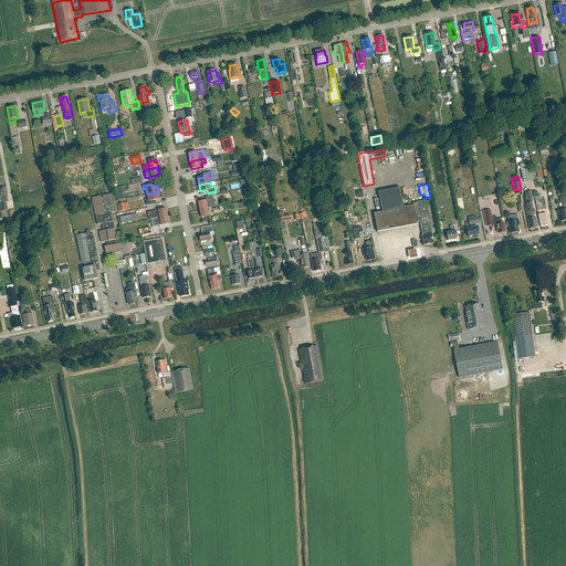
[(122,186),(114,188),(117,200),(124,198),(122,186)]
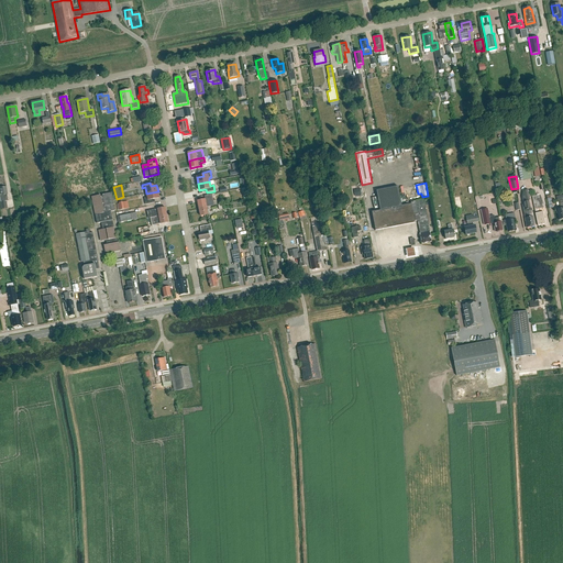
[(375,231),(416,223),(415,221),(411,205),(403,206),(398,187),(376,190),(381,210),(372,212),(375,231)]
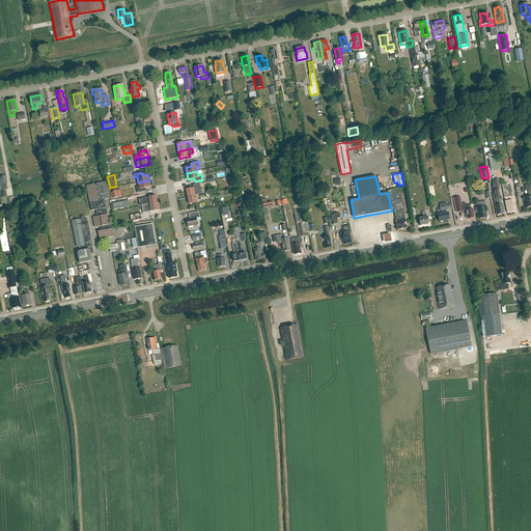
[(496,190),(501,215),(505,214),(503,204),(502,204),(500,197),(501,197),(499,189),(500,189),(498,178),(494,179),(495,182),(496,190)]
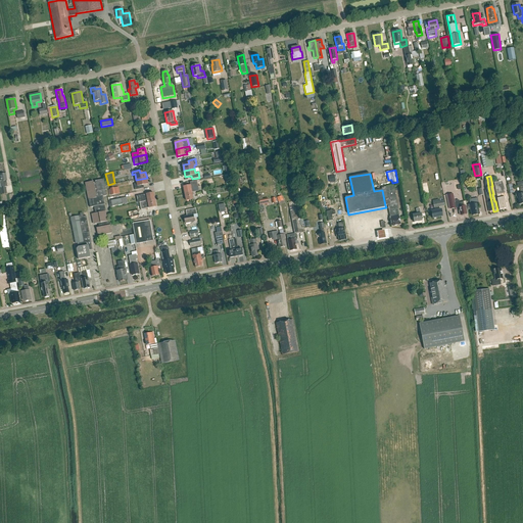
[(147,178),(136,180),(137,184),(134,184),(135,190),(143,189),(142,185),(148,184),(147,178)]
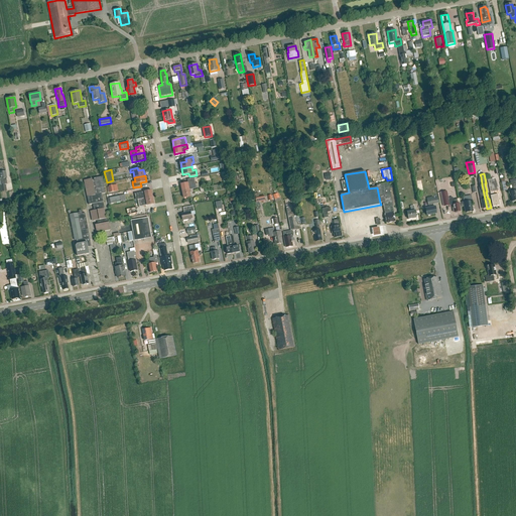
[(483,210),(487,209),(482,184),(481,176),(479,176),(478,181),(479,185),(480,190),(479,190),(483,210)]
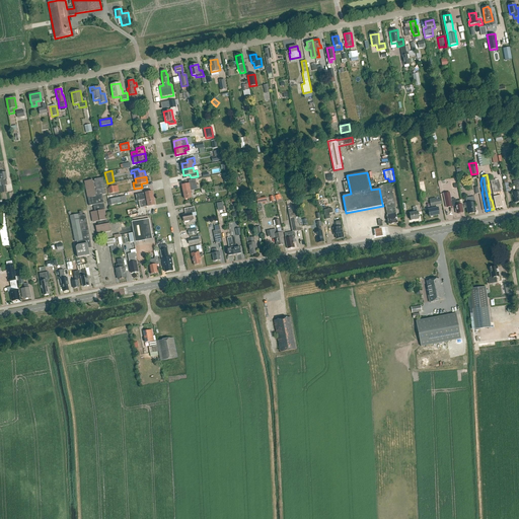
[(105,210),(102,195),(106,195),(103,178),(85,181),(89,206),(93,206),(94,212),(91,213),(92,221),(95,220),(95,221),(96,222),(97,222),(98,226),(96,226),(97,234),(112,231),(109,224),(108,224),(107,219),(106,220),(104,210),(105,210)]
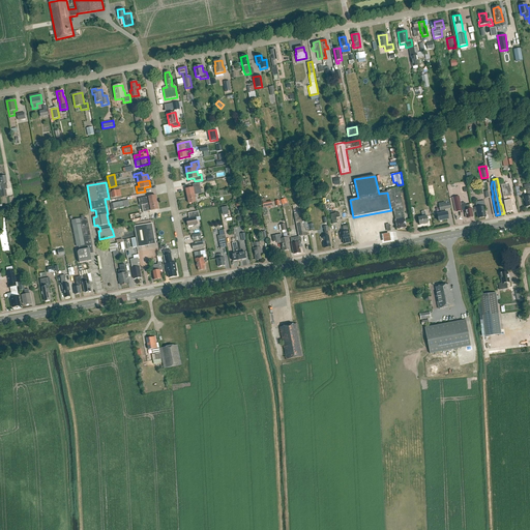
[(185,189),(187,197),(195,195),(198,195),(202,194),(199,183),(194,184),(194,187),(193,187),(185,189)]
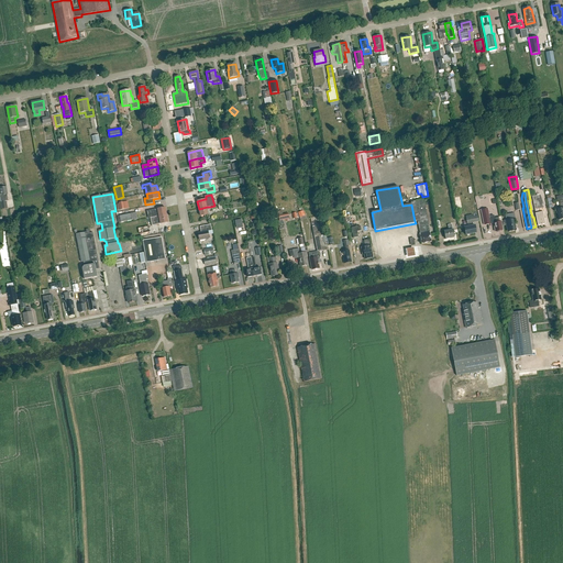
[(543,212),(541,199),(540,196),(532,197),(536,214),(538,227),(545,224),(544,218),(545,218),(544,212),(543,212)]
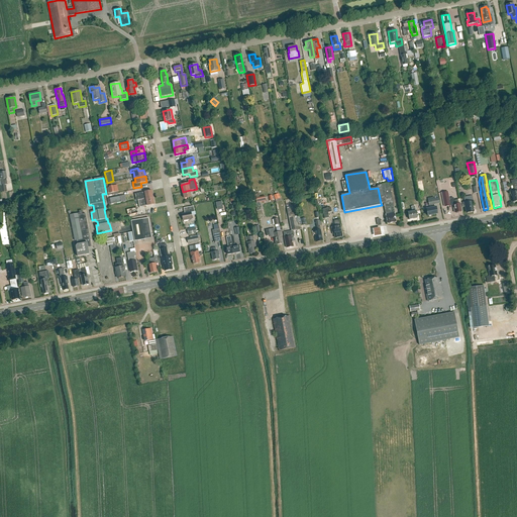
[(391,207),(394,207),(390,183),(377,186),(378,188),(381,203),(383,203),(385,208),(391,207)]
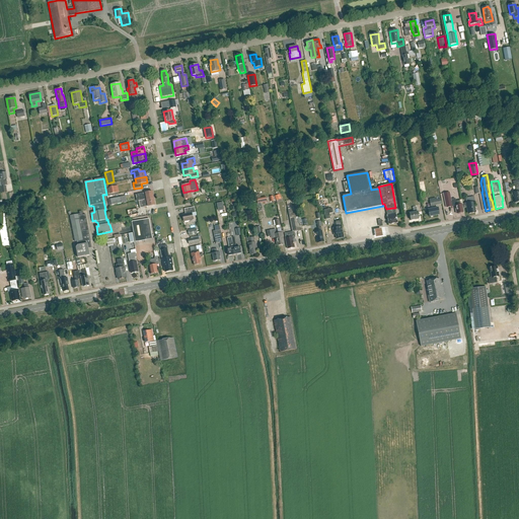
[(194,191),(183,193),(184,200),(192,198),(191,194),(195,193),(194,191)]
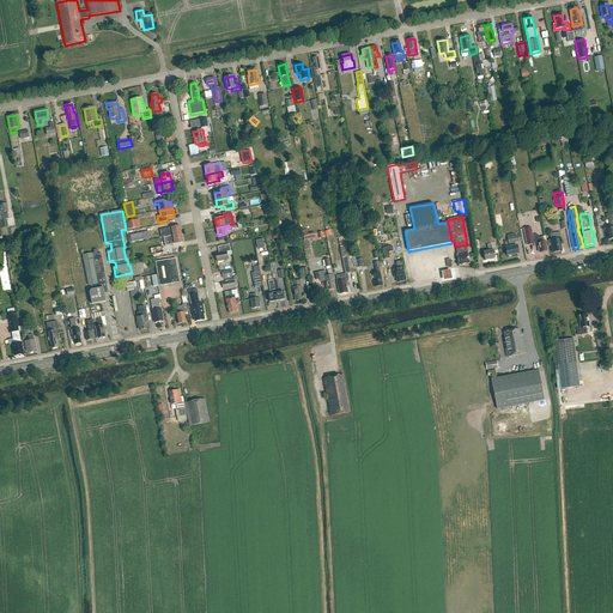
[(174,236),(182,235),(180,226),(169,228),(170,236),(174,236)]
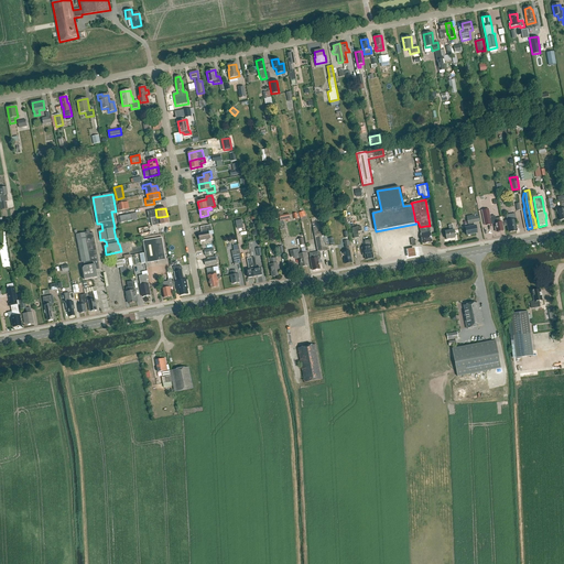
[(490,217),(489,209),(481,210),(485,226),(491,225),(495,224),(496,232),(503,231),(502,223),(500,223),(500,218),(495,219),(495,216),(490,217)]
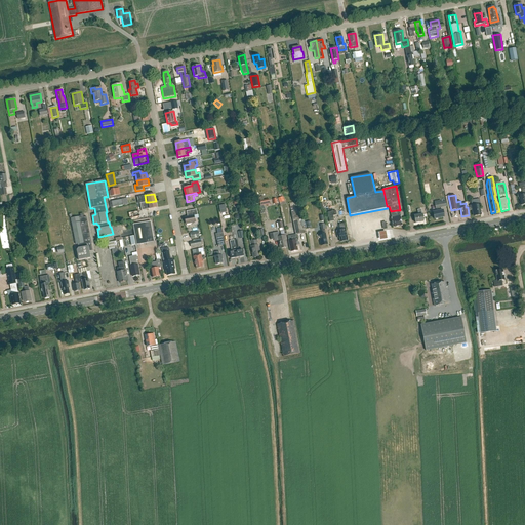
[(481,210),(479,204),(481,204),(480,199),(471,201),(472,206),(469,206),(469,210),(470,210),(472,210),(473,212),(474,216),(481,215),(480,211),(481,210)]
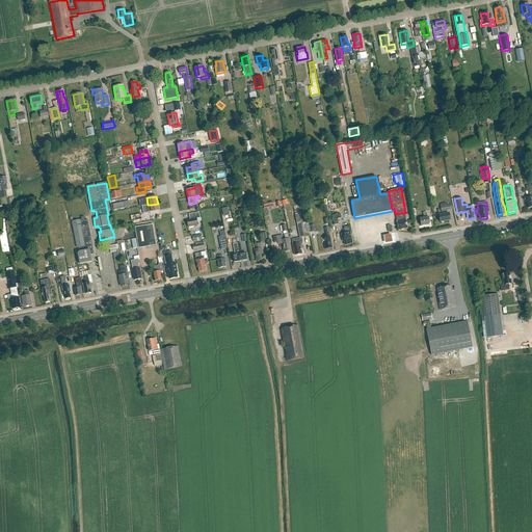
[(151,205),(148,205),(142,207),(142,209),(148,208),(149,213),(159,211),(158,204),(151,205)]
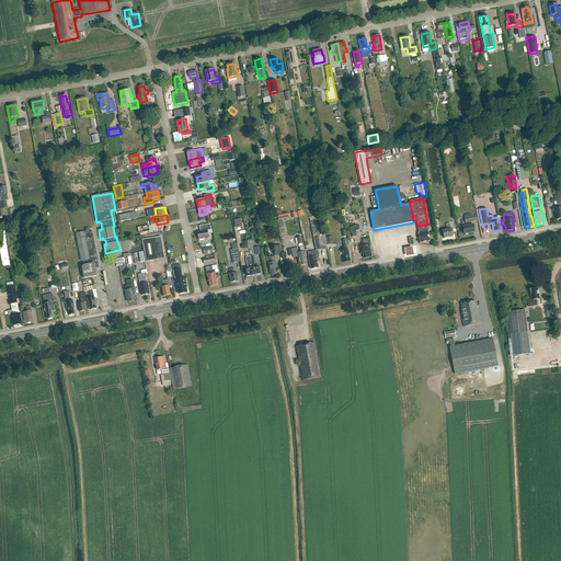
[(471,226),(470,222),(478,221),(477,215),(465,217),(466,226),(462,227),(465,235),(476,232),(473,225),(471,226)]
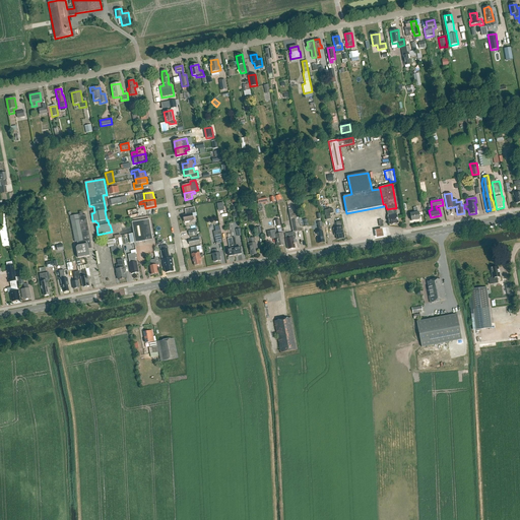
[(295,233),(304,232),(301,219),(301,216),(297,217),(297,216),(295,214),(294,214),(291,206),(287,207),(289,215),(291,228),(293,233),(285,234),(288,249),(295,248),(293,239),(296,238),(295,233)]
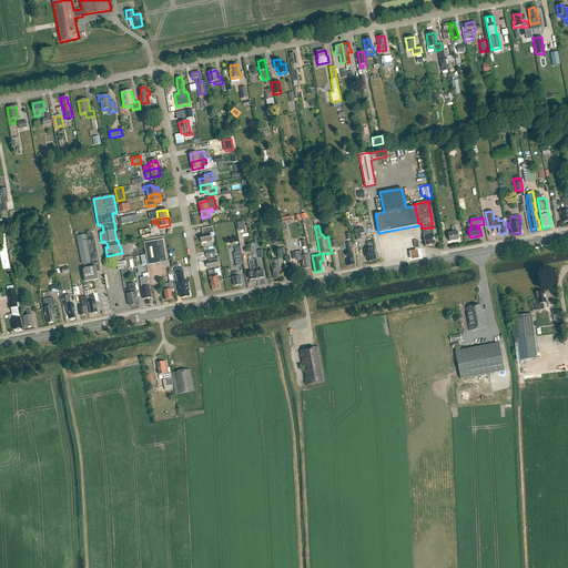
[(214,233),(213,230),(213,226),(206,227),(208,234),(200,235),(201,243),(211,241),(210,236),(215,235),(214,233)]
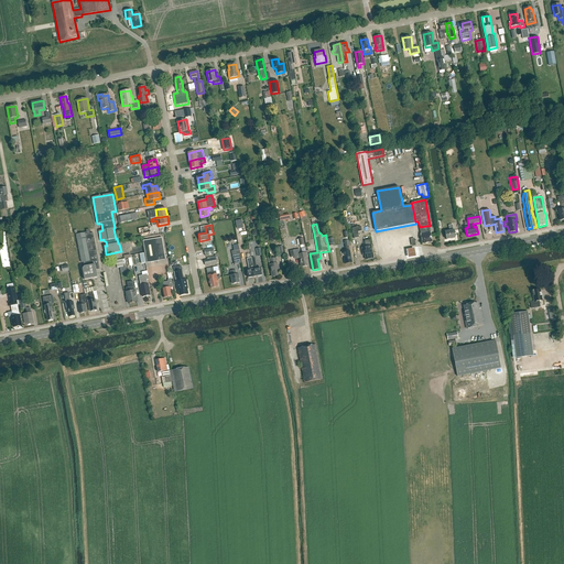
[(431,232),(427,234),(426,226),(420,227),(421,236),(419,236),(420,240),(422,240),(422,245),(432,242),(431,232)]
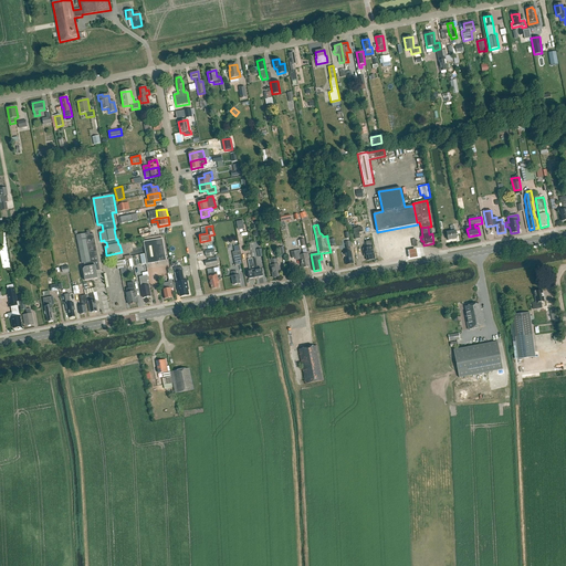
[(454,231),(454,227),(451,227),(452,232),(447,233),(448,241),(457,239),(456,231),(454,231)]
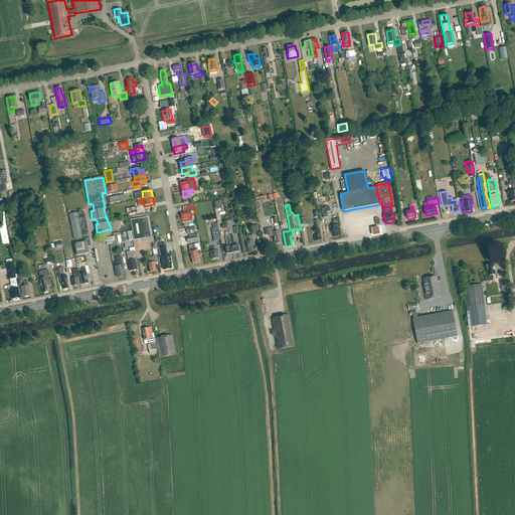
[(323,218),(328,217),(327,212),(330,211),(329,207),(321,208),(323,218)]
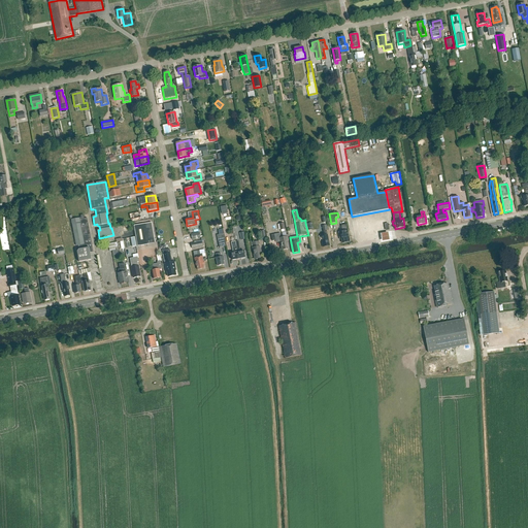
[(85,219),(85,215),(81,216),(81,218),(71,220),(76,246),(78,245),(78,250),(77,252),(79,262),(92,260),(90,253),(94,253),(88,219),(85,219)]
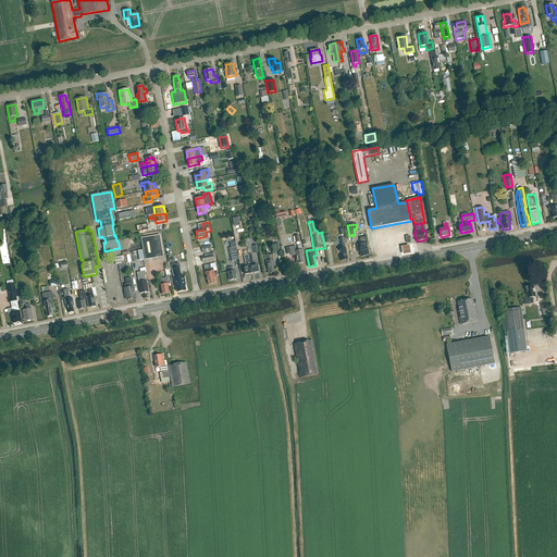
[(145,260),(157,258),(157,257),(163,256),(160,235),(141,238),(145,260)]
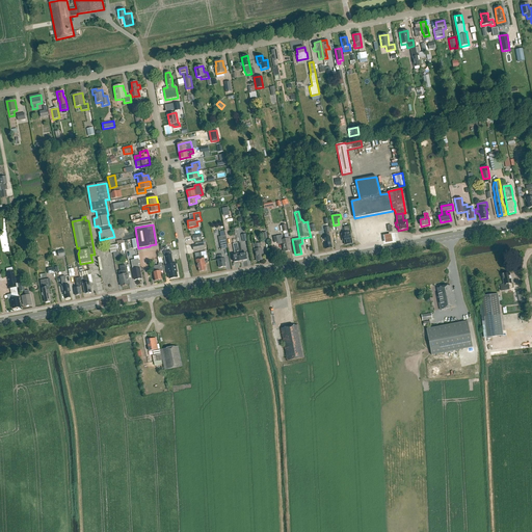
[(331,248),(330,245),(331,245),(329,233),(330,233),(329,227),(324,228),(326,237),(323,237),(324,246),(325,246),(326,249),(331,248)]
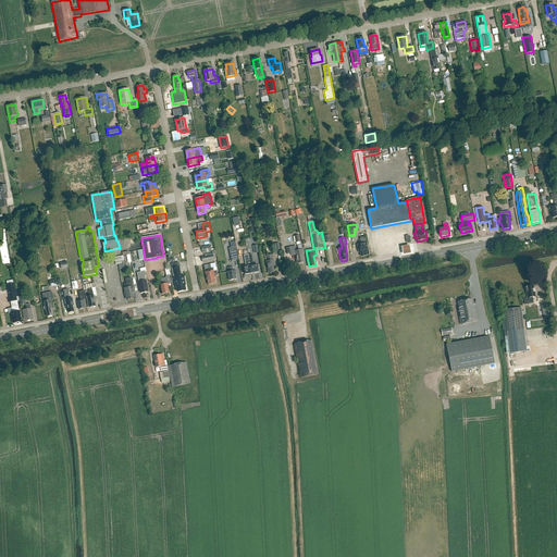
[(369,256),(366,237),(360,238),(360,242),(359,243),(359,245),(357,245),(359,254),(360,252),(361,257),(369,256)]
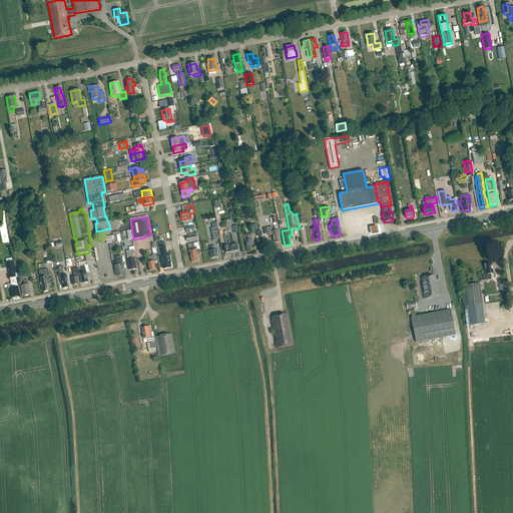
[(264,228),(265,234),(272,233),(274,243),(281,241),(279,230),(274,231),(273,226),(264,228)]
